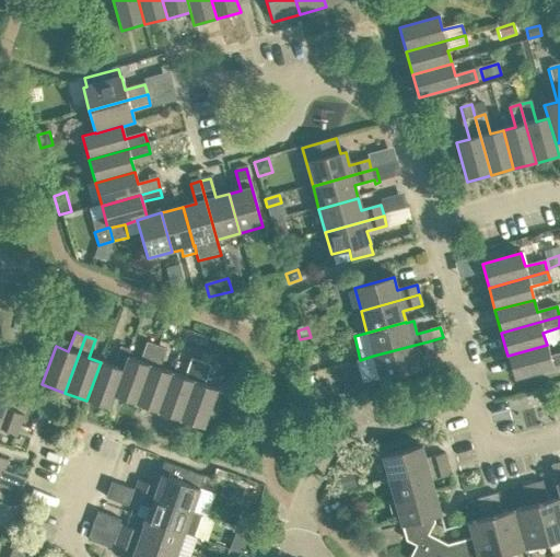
[(432,340),(373,356),(380,380),(419,369),(416,357),(434,351),(432,340)]
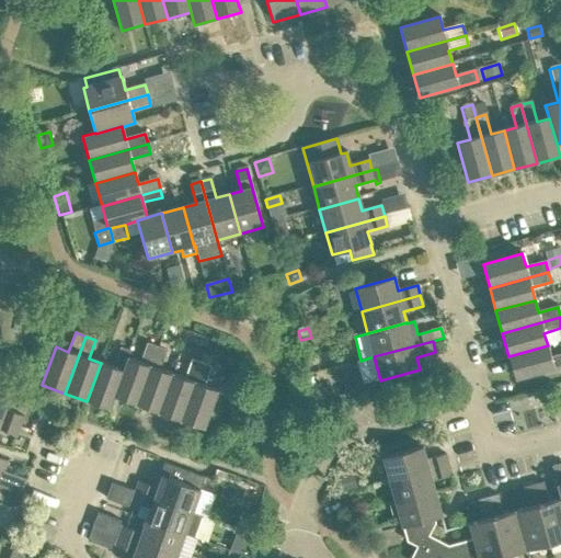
[(114,397),(137,406),(158,348),(147,344),(139,363),(128,359),(114,397)]
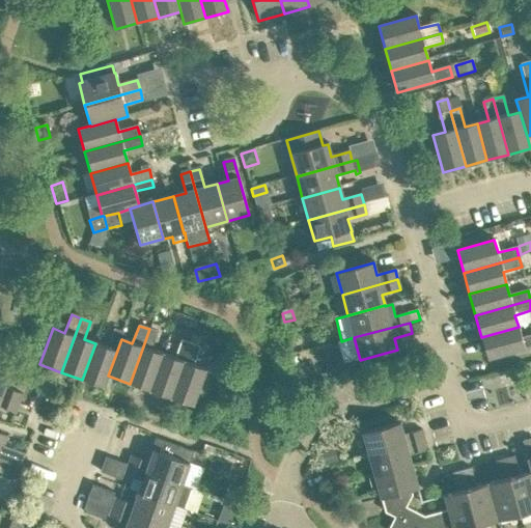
[(519,327),(481,337),(487,359),(530,346),(530,336),(522,339),(519,327)]
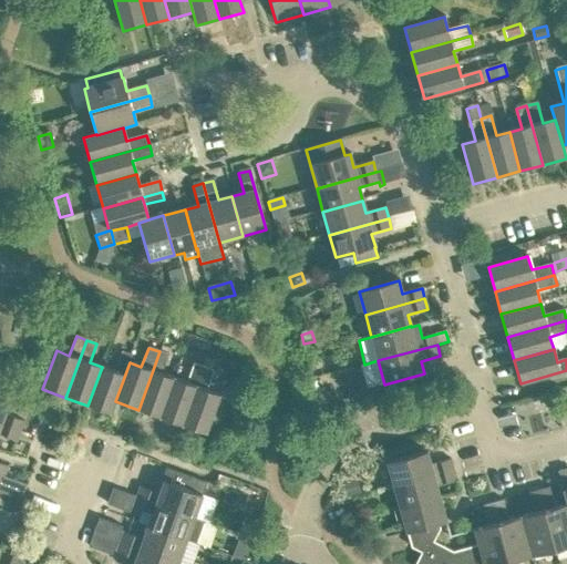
[(138,410),(161,418),(174,379),(162,375),(168,355),(160,351),(138,410)]
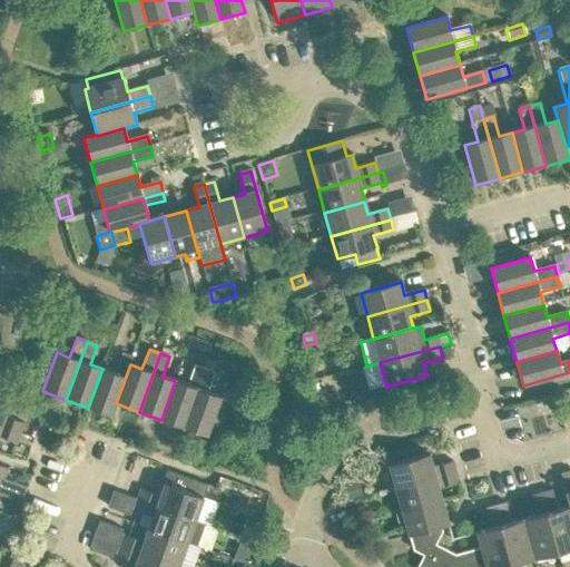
[(111,417),(116,403),(130,364),(133,358),(121,354),(115,373),(102,369),(88,408),(111,417)]
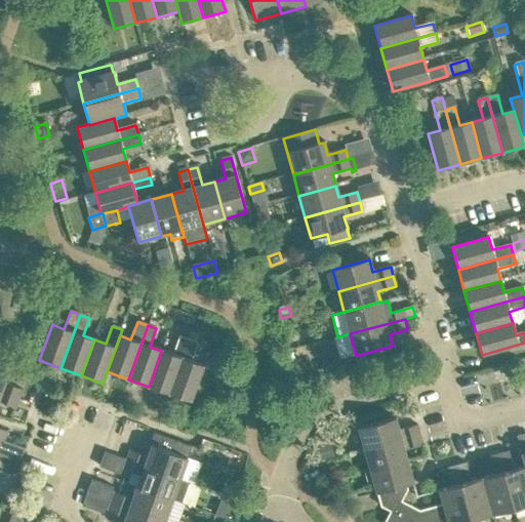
[(149,387),(169,394),(189,340),(178,337),(172,355),(161,351),(149,387)]
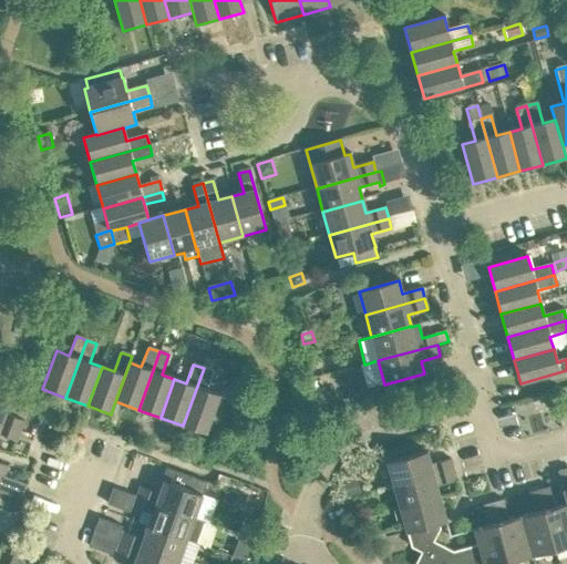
[(204,368),(183,426),(205,433),(219,396),(206,390),(214,371),(204,368)]
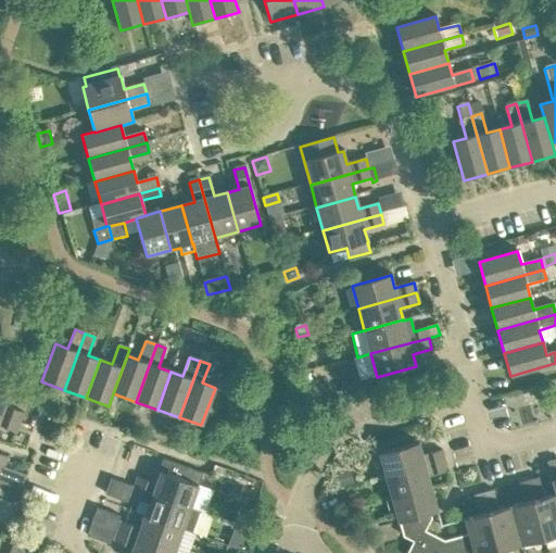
[(0,416),(20,424),(23,414),(4,407),(9,394),(4,392),(8,385),(0,381),(0,416)]
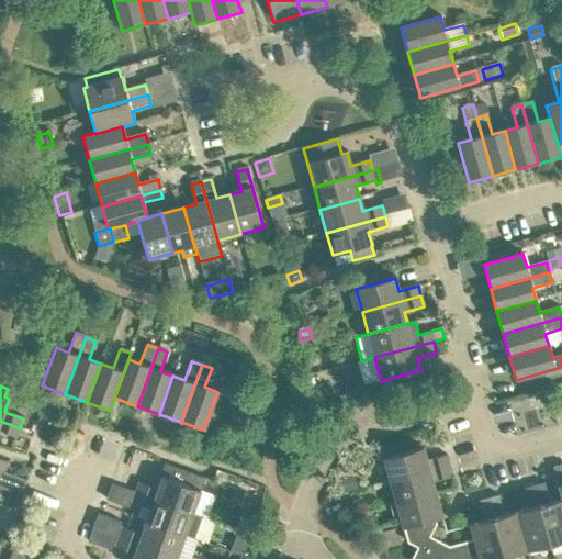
[(20,428),(0,421),(0,432),(15,438),(19,428),(20,428)]
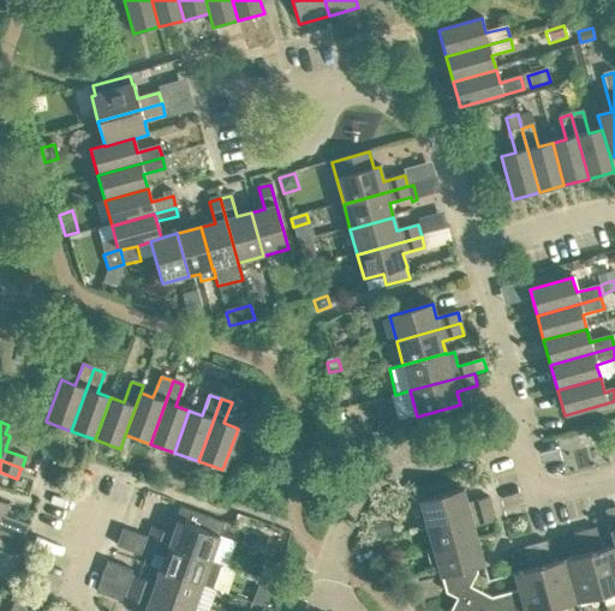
[(17,479),(33,484),(36,474),(21,468),(17,479)]
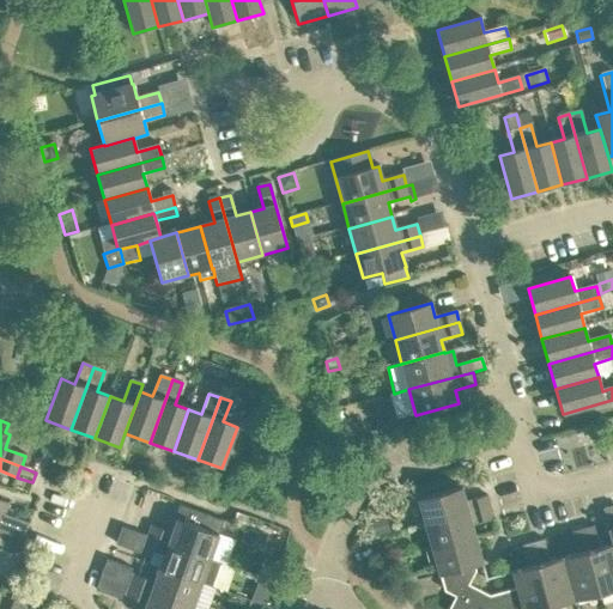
[(418,500),(425,525),(490,509),(486,497),(465,503),(461,488),(418,500)]
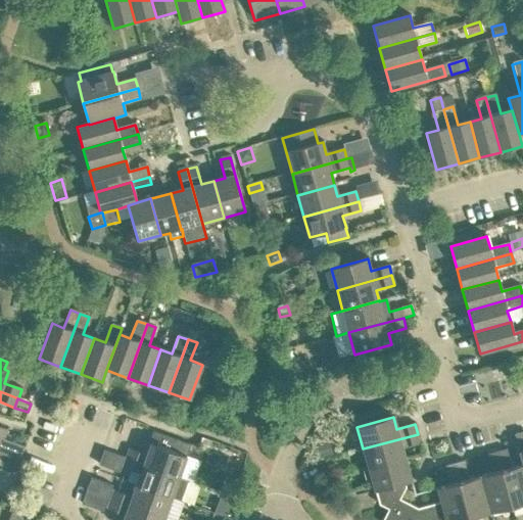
[(126,459),(179,478),(190,446),(175,440),(152,432),(148,443),(151,444),(147,456),(129,450),(126,459)]
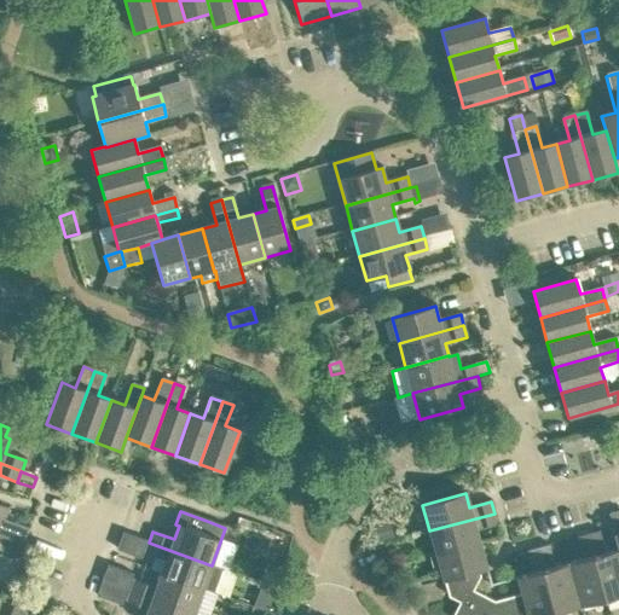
[(618,511),(608,515),(618,550),(618,551),(618,511)]
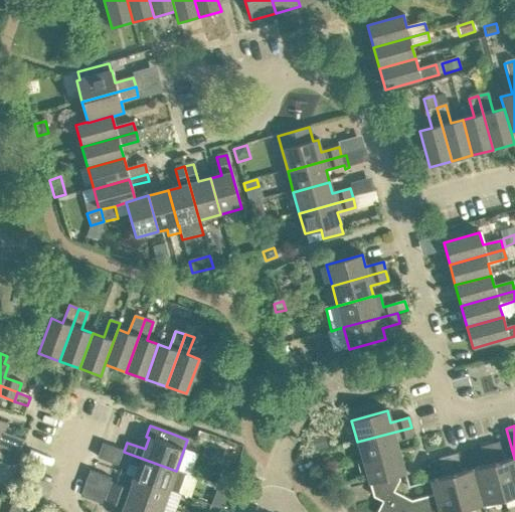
[(357,442),(363,462),(363,463),(399,453),(396,442),(413,437),(411,428),(357,442)]
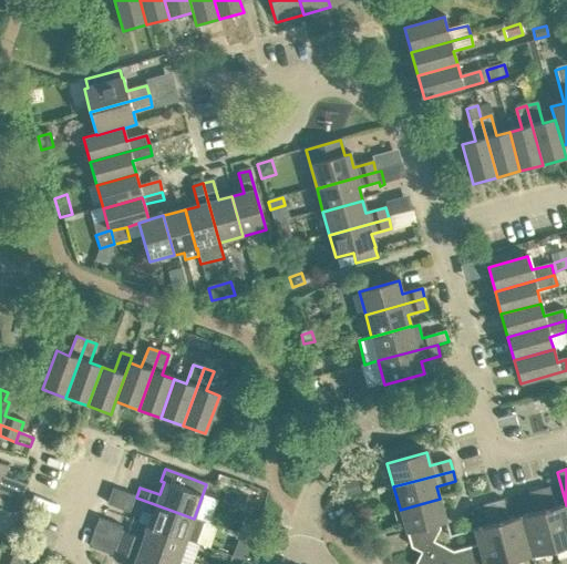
[(27,485),(3,478),(0,475),(0,494),(21,502),(27,485)]
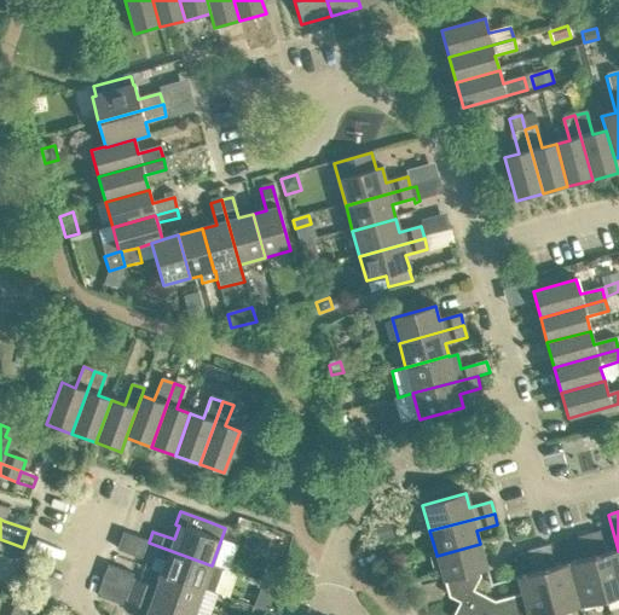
[(393,540),(389,524),(372,529),(376,544),(393,540)]
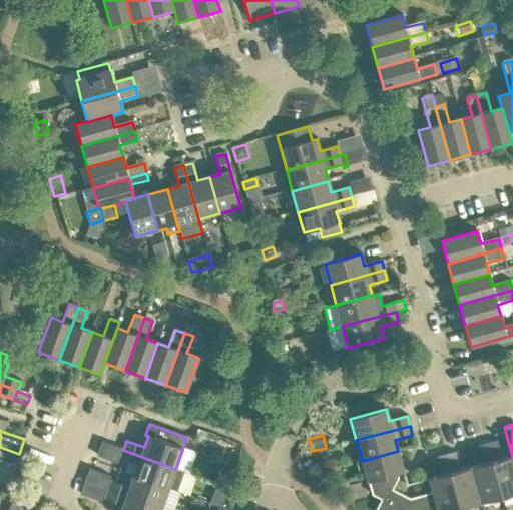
[(175,469),(123,450),(102,442),(101,443),(96,457),(117,464),(118,459),(137,466),(133,477),(168,489),(177,493),(184,473),(175,470),(175,469)]
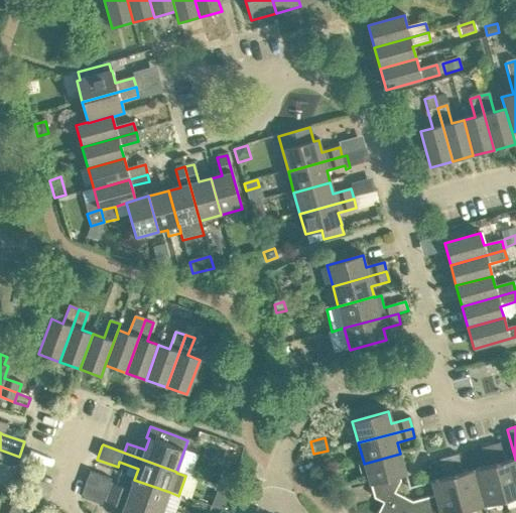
[(499,444),(490,446),(505,501),(515,497),(515,460),(515,459),(504,462),(499,444)]
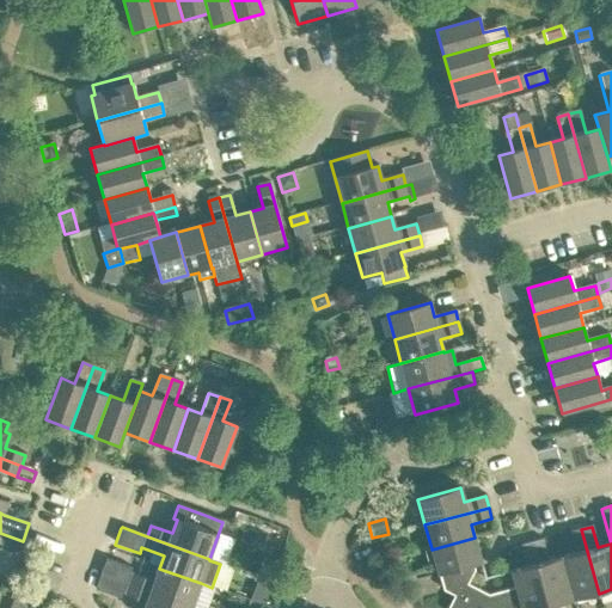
[(576,554),(562,558),(574,600),(599,594),(581,529),(570,533),(576,554)]
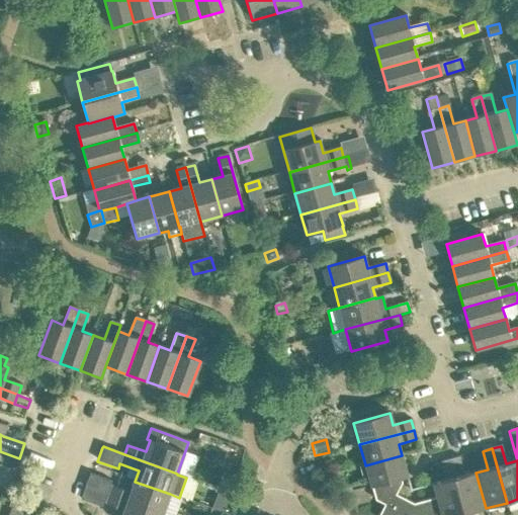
[(370,484),(371,487),(401,479),(408,478),(407,474),(402,455),(365,465),(365,464),(359,466),(362,479),(368,478),(370,484)]
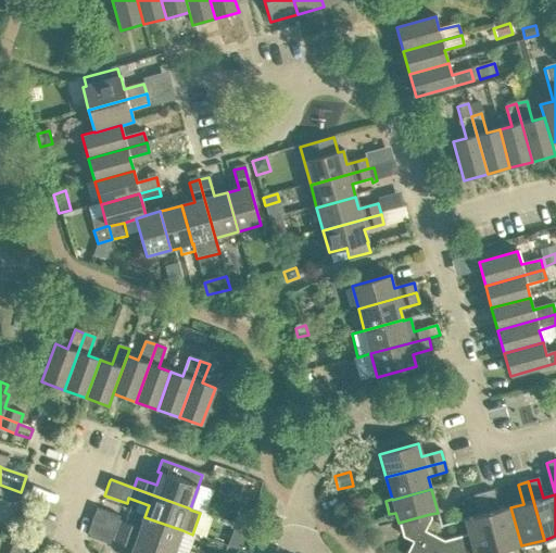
[(493,491),(482,494),(498,552),(521,545),(510,507),(498,511),(493,491)]
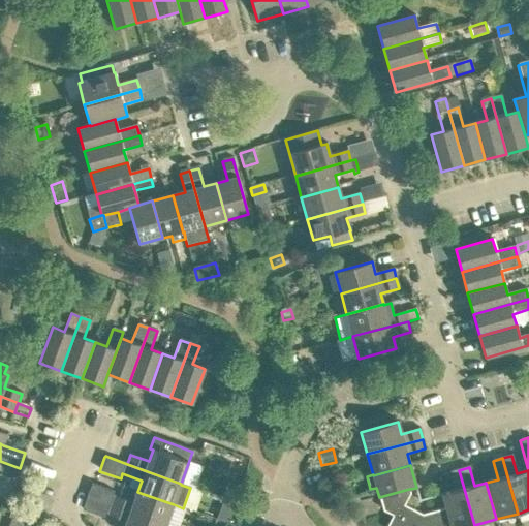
[(442,494),(446,508),(450,525),(474,525),(459,470),(449,472),(455,491),(442,494)]
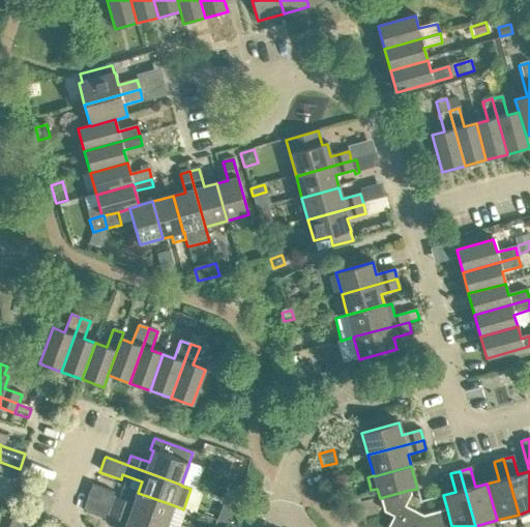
[(92,485),(87,498),(163,526),(166,526),(174,505),(138,493),(134,504),(115,498),(113,497),(114,493),(92,485)]
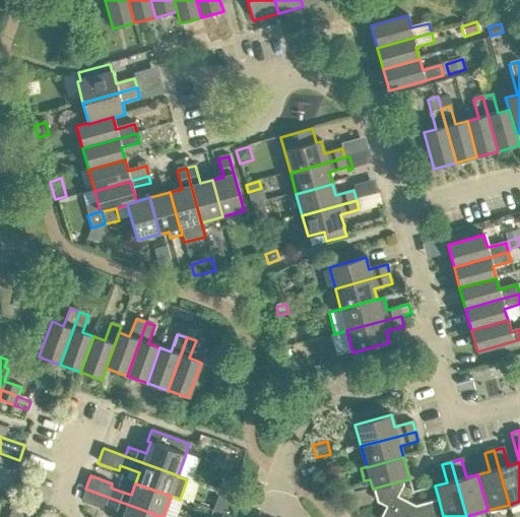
[(233,495),(238,480),(223,475),(218,490),(233,495)]
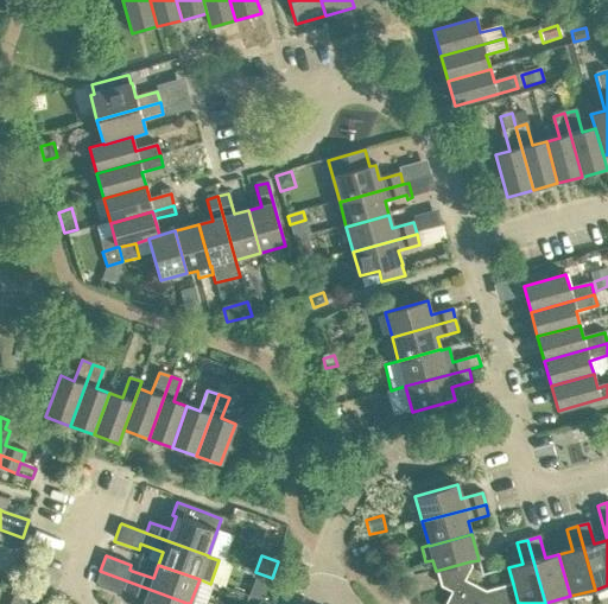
[(470,561),(436,571),(441,587),(451,593),(445,603),(518,603),(513,584),(486,592),(464,582),(472,567),(470,561)]
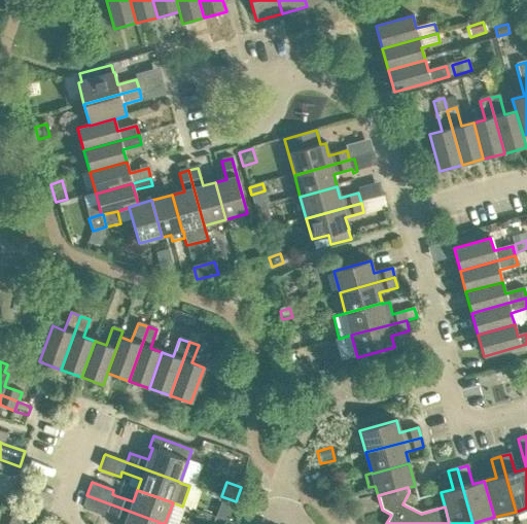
[(162,523),(86,495),(81,509),(104,517),(105,513),(126,520),(124,523),(162,523)]
